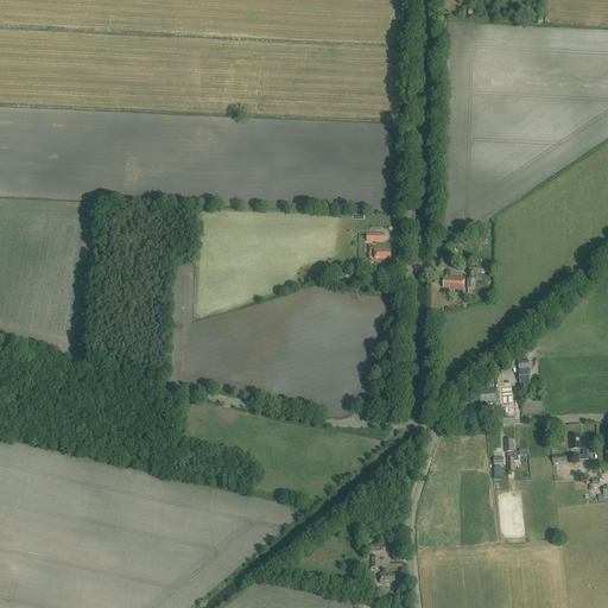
[(391,249),(385,249),(385,248),(375,248),(375,259),(391,259),(391,249)]
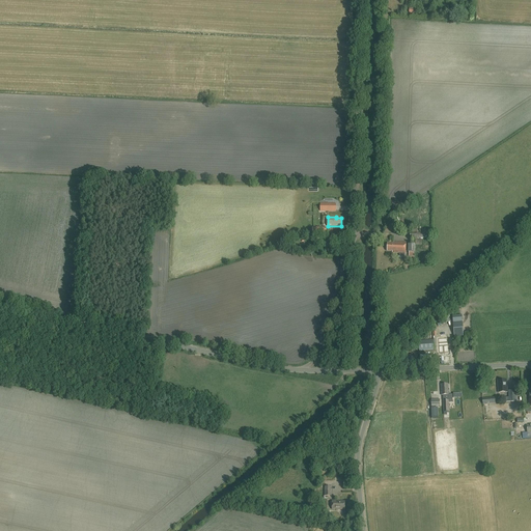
[(392,253),(399,253),(399,257),(404,257),(404,253),(406,253),(406,243),(396,242),(396,244),(388,243),(387,251),(392,251),(392,253)]
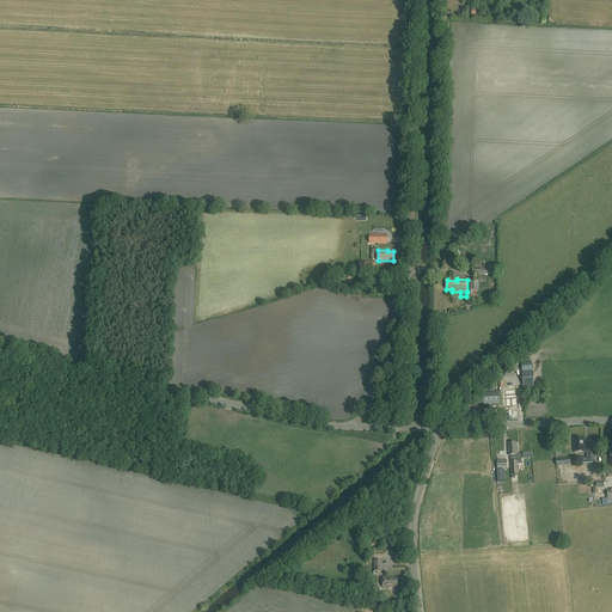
[(510,373),(518,371),(515,363),(508,367),(510,373)]
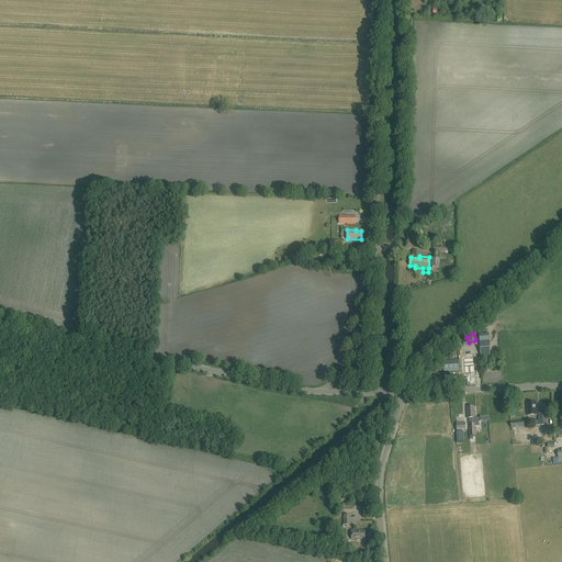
[(481,356),(491,355),(489,340),(479,340),(481,356)]
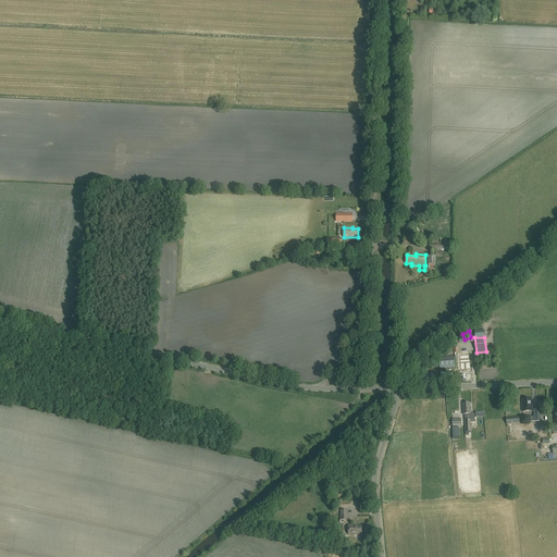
[(470,354),(459,355),(460,370),(471,369),(470,354)]
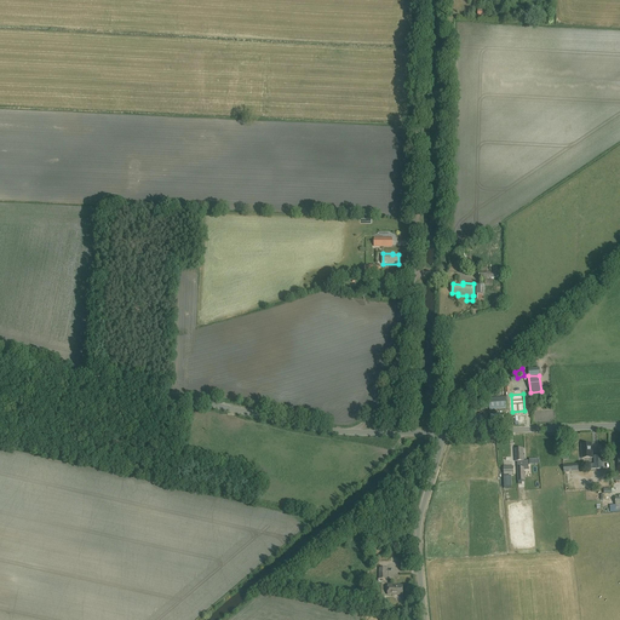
[(506,396),(497,397),(489,397),(489,403),(489,409),(507,408),(506,396)]
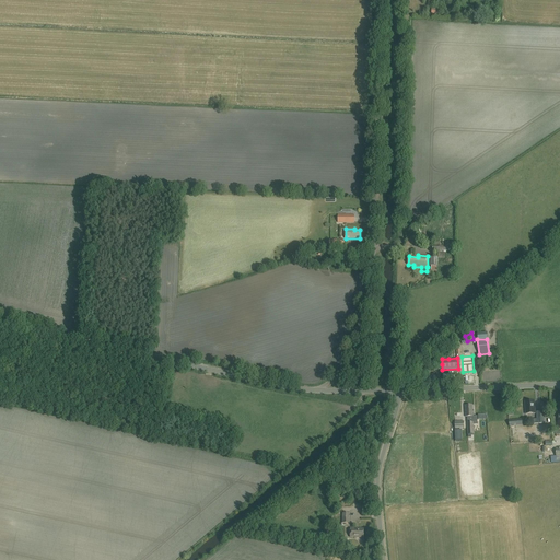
[(525,413),(535,413),(534,400),(524,400),(525,413)]
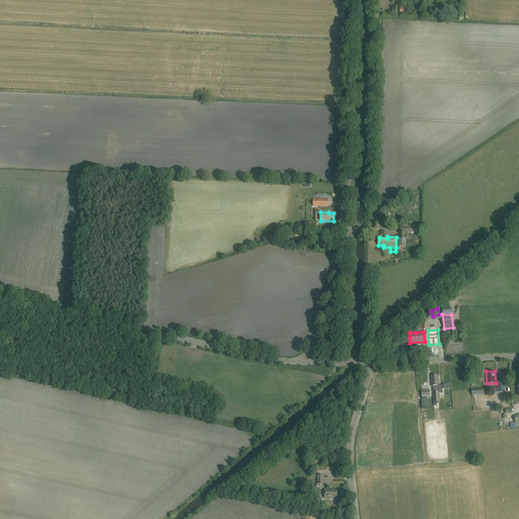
[(439,393),(442,393),(442,385),(438,385),(438,375),(431,375),(431,386),(433,386),(433,391),(433,402),(439,402),(439,393)]
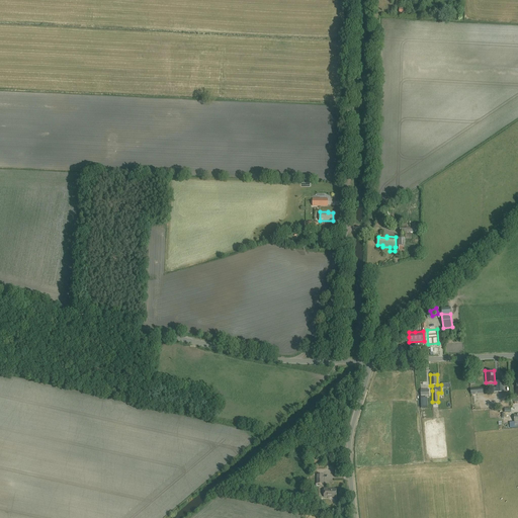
[(324,497),(336,497),(336,489),(329,489),(329,488),(324,488),(324,497)]
